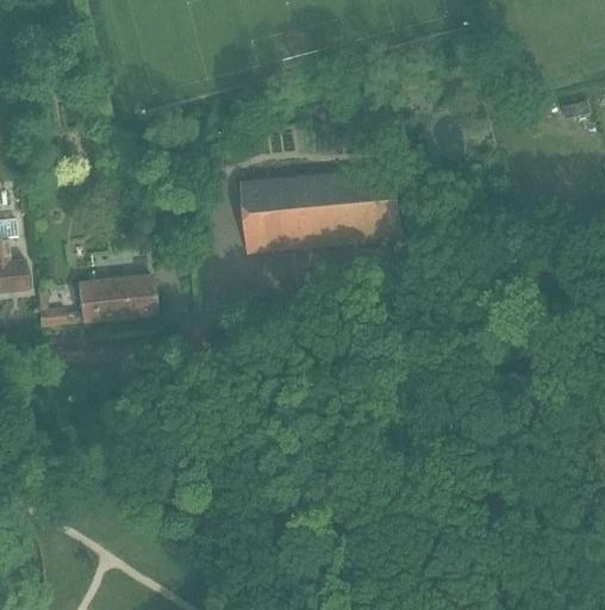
[(30,97),(54,91),(51,80),(27,86),(30,97)]
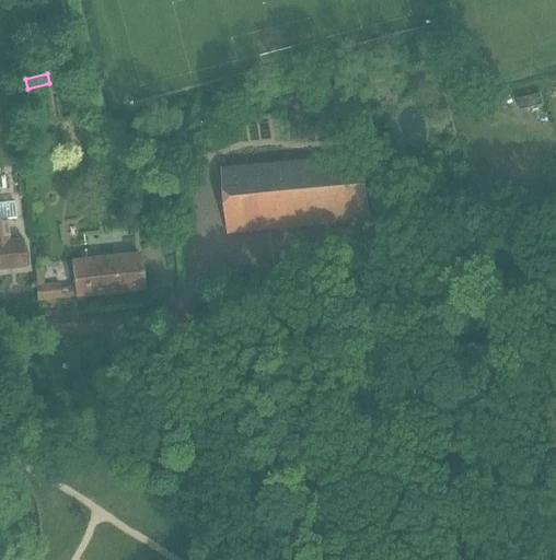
[(513,112),(540,112),(539,96),(513,96),(513,112)]
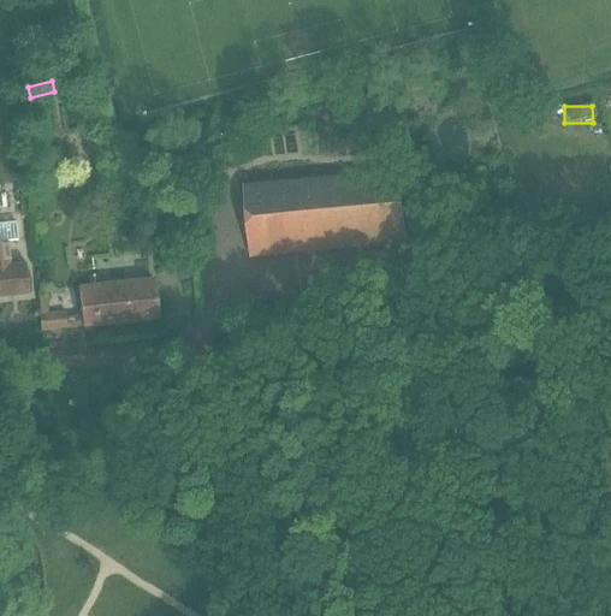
[(395,172),(241,187),(248,256),(402,242),(395,172)]
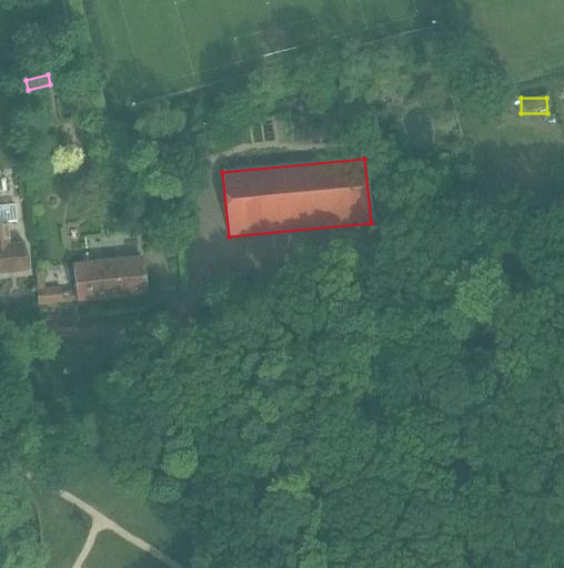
[(0,273),(22,271),(19,244),(4,245),(1,224),(12,223),(10,205),(0,206),(0,273)]
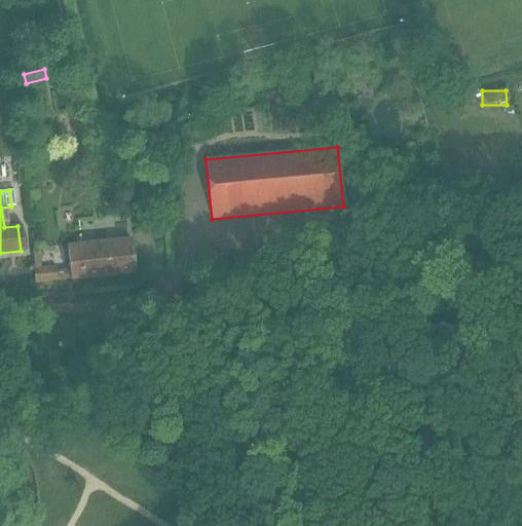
[(64,247),(65,258),(67,278),(131,272),(126,239),(64,247)]
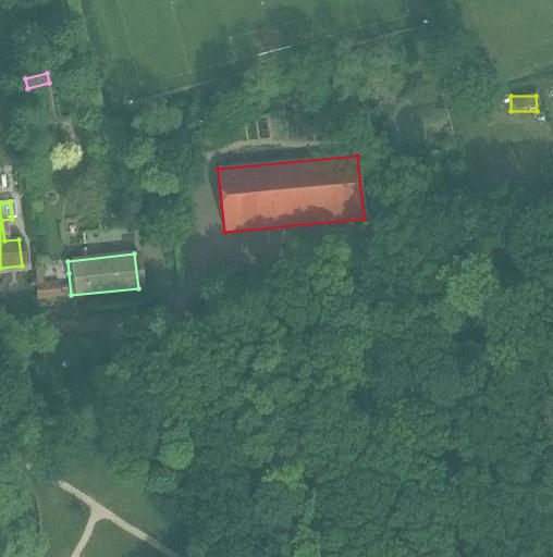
[(33,285),(34,299),(54,297),(53,283),(33,285)]
